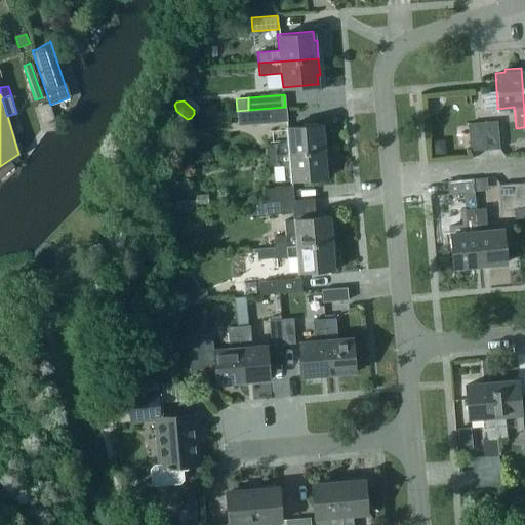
[(285,107),(248,110),(237,111),(238,125),(286,122),(285,107)]
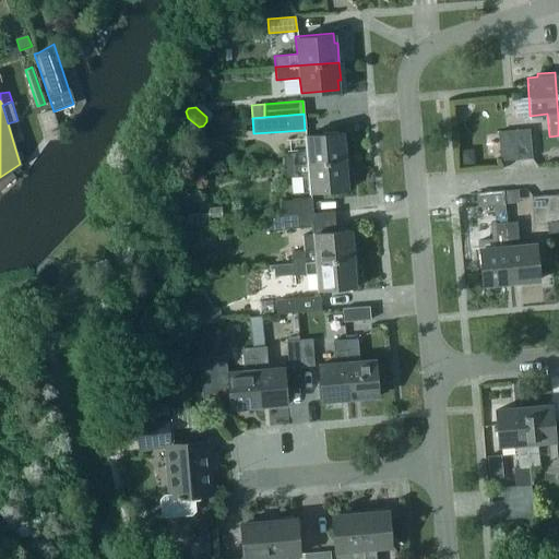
[(527,129),(513,130),(496,131),(498,159),(530,158),(527,129)]
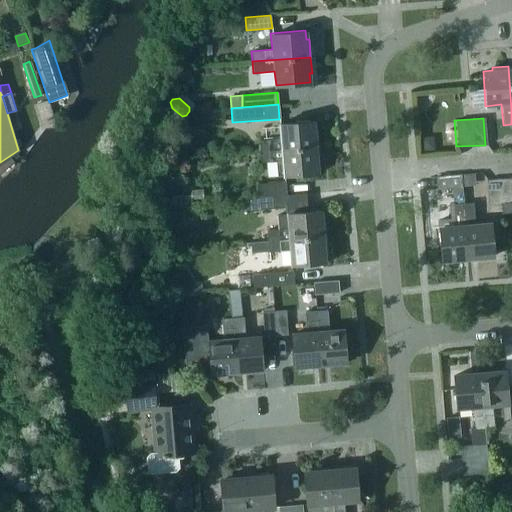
[(259,140),(259,151),(318,146),(316,130),(314,130),(313,120),(278,123),(279,139),(259,140)]
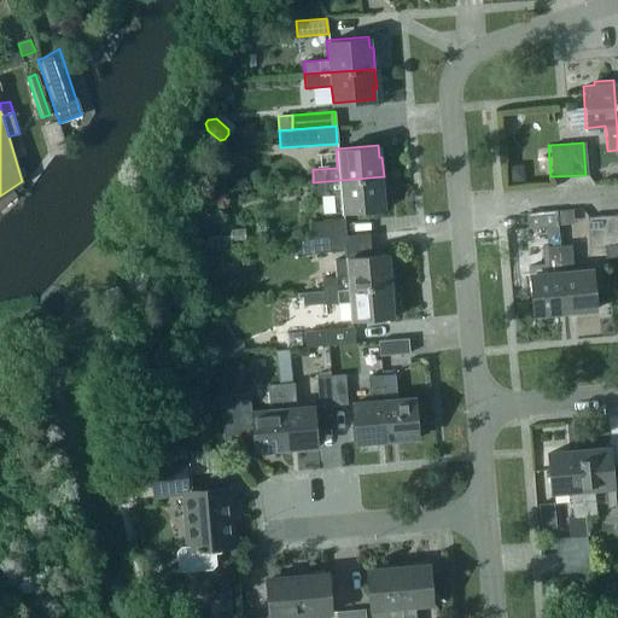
[(506,182),(524,181),(523,165),(505,167),(506,182)]
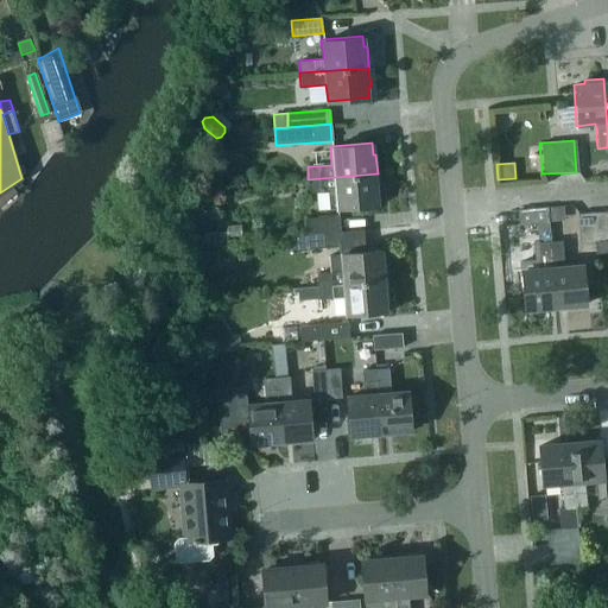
[(378,173),(308,179),(309,192),(334,190),(336,209),(377,206),(377,196),(379,195),(378,173)]
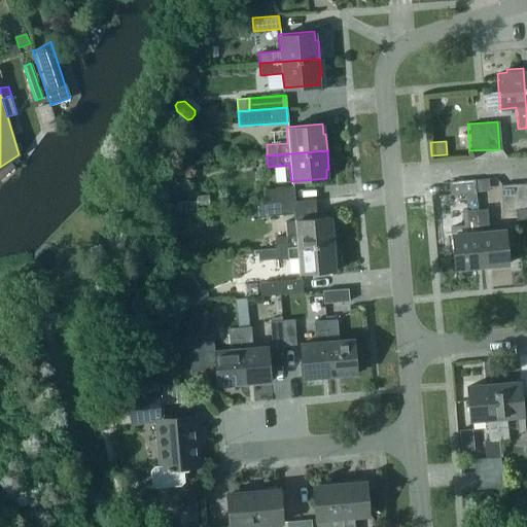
[(0,177),(14,168),(9,161),(0,167),(0,177)]
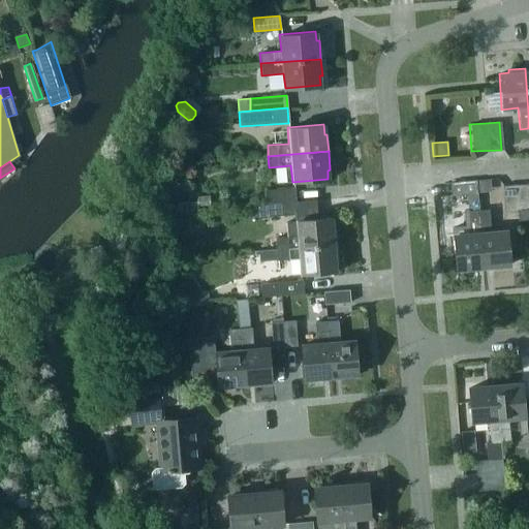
[(490,181),(475,182),(476,193),(491,192),(490,181)]
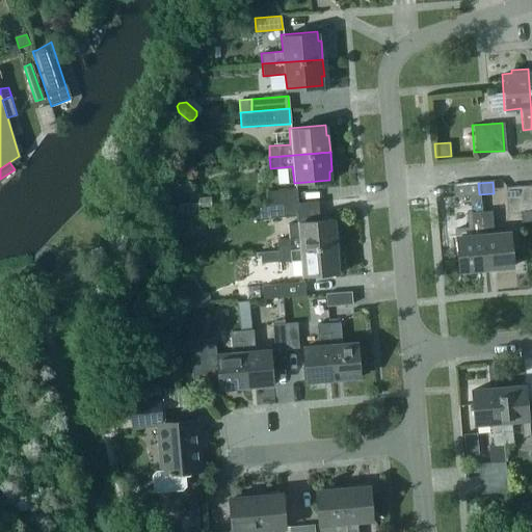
[(458,272),(486,270),(481,213),(480,213),(479,196),(479,194),(478,183),(452,185),(453,198),(470,197),(471,214),(473,236),(455,238),(458,272)]
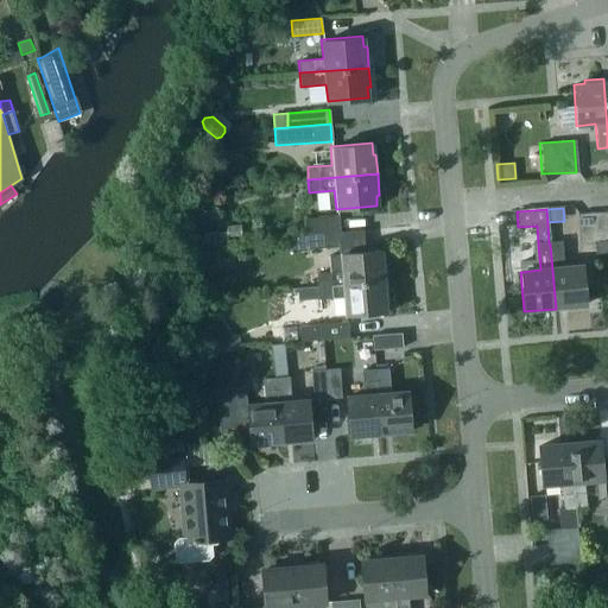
[(607,252),(607,217),(607,213),(593,214),(596,252),(596,254),(607,252)]
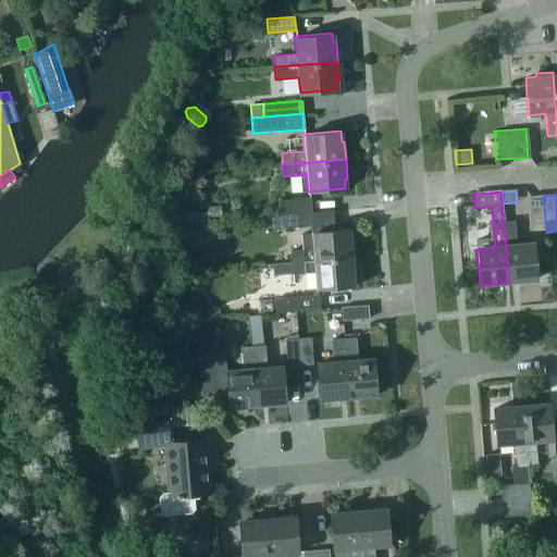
[(546,231),(543,196),(529,197),(532,233),(546,231)]
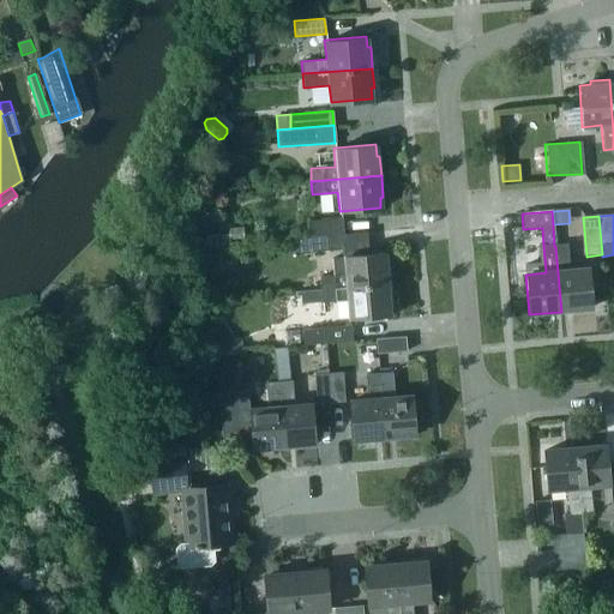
[(306,221),(307,236),(342,233),(341,218),(306,221)]
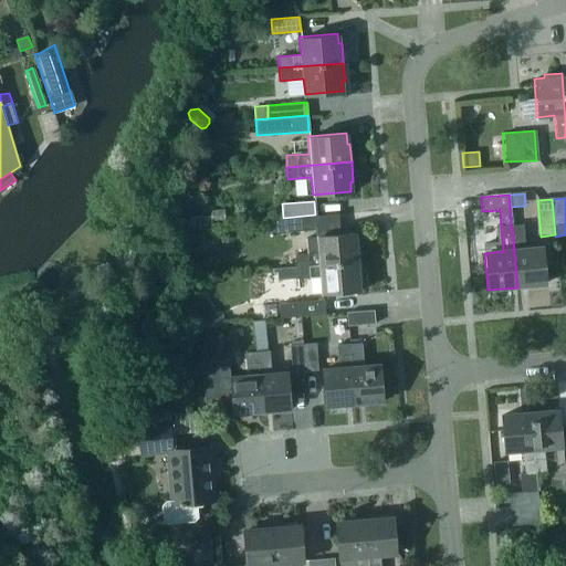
[(315,215),(283,218),(284,232),(316,229),(315,215)]
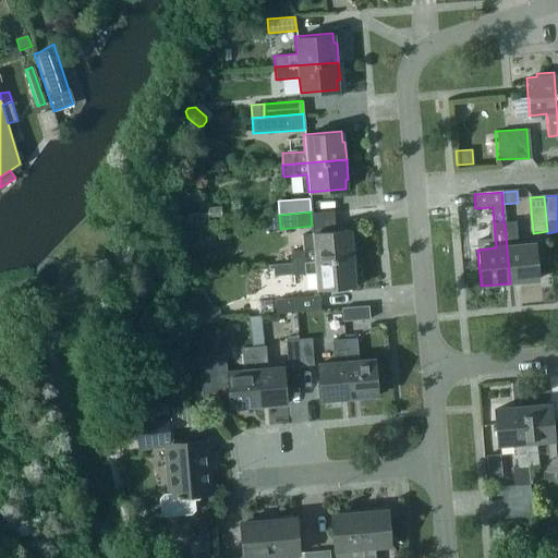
[(516,222),(505,223),(510,283),(537,281),(535,244),(518,246),(516,222)]
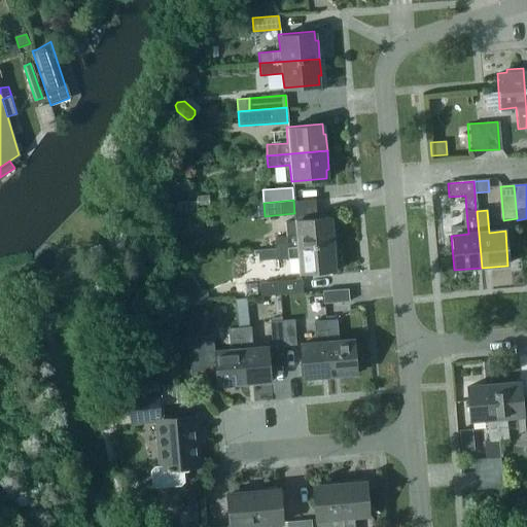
[(274,237),(275,248),(335,243),(334,226),(330,226),(330,216),(294,219),(285,220),(286,236),(274,237)]
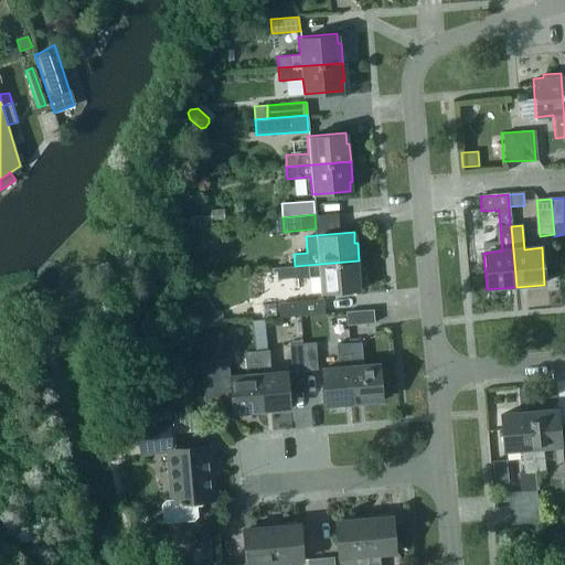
[(277,267),(295,266),(294,254),(285,255),(286,260),(276,262),(277,267)]
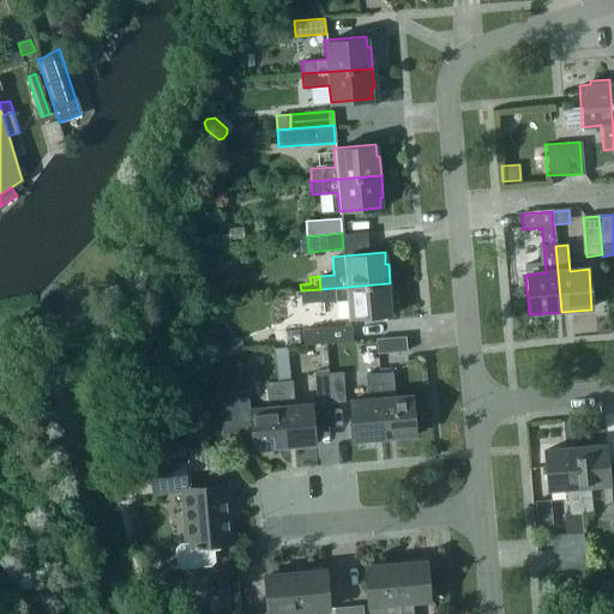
[(392,305),(390,283),(320,289),(321,301),(347,299),(349,319),(390,315),(389,305),(392,305)]
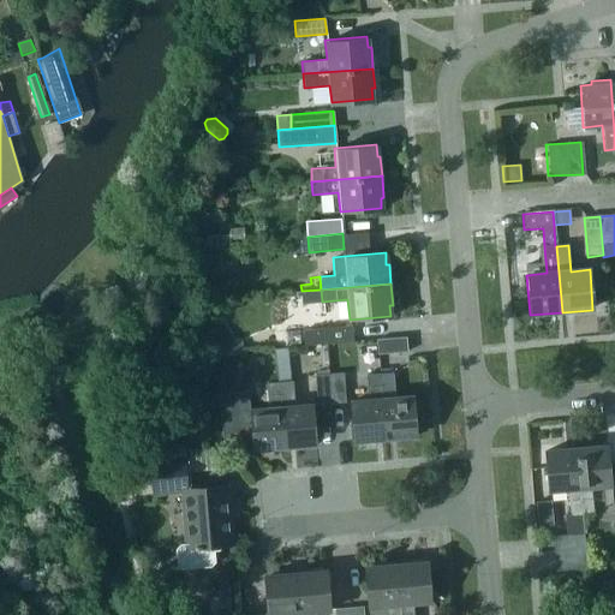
[(302,304),(322,302),(321,290),(302,291),(296,292),(297,297),(300,297),(302,304)]
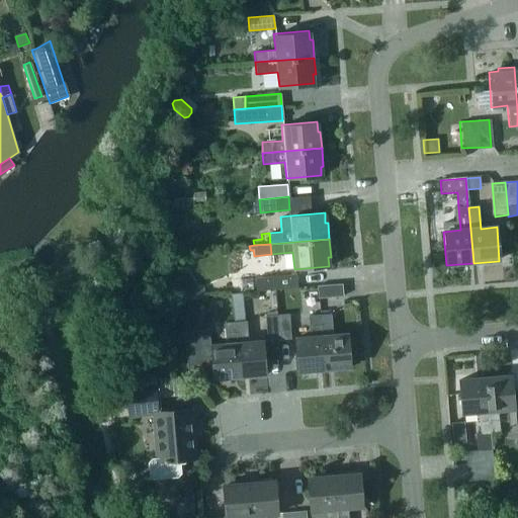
[(254,277),(255,290),(296,287),(295,274),(254,277)]
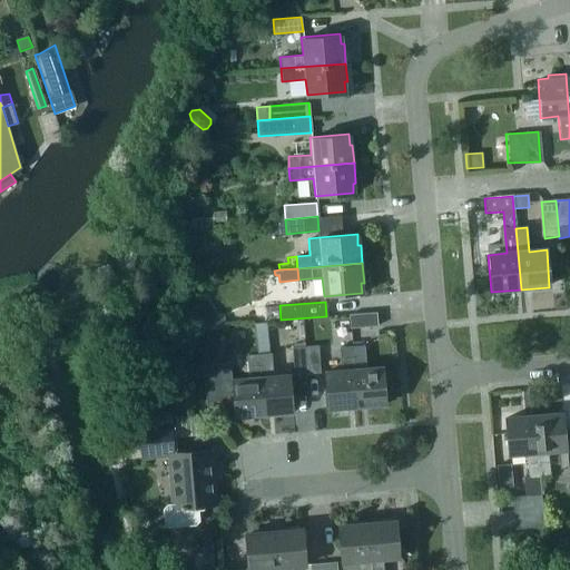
[(349,315),(350,327),(376,325),(375,313),(349,315)]
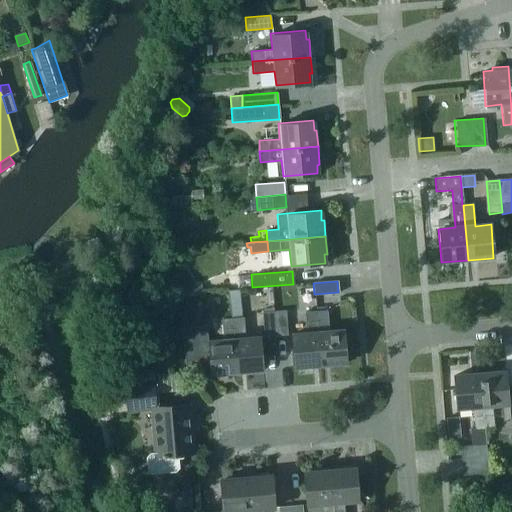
[(162,306),(174,306),(173,294),(161,295),(162,306)]
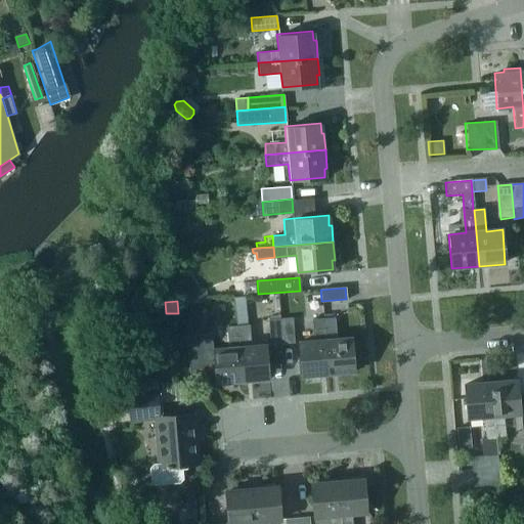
[(282,343),(279,317),(268,318),(270,344),(282,343)]
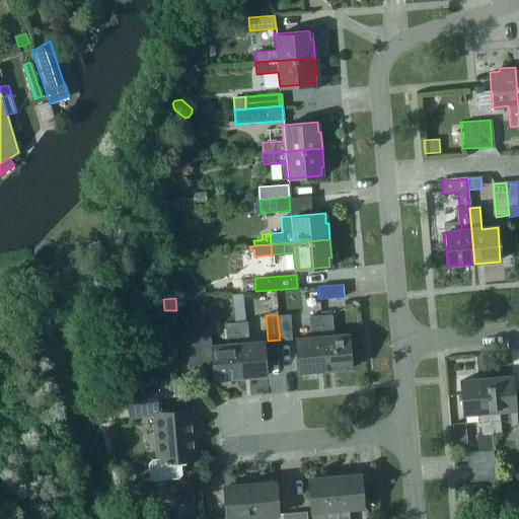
[(289,314),(277,314),(280,340),(291,339),(289,314)]
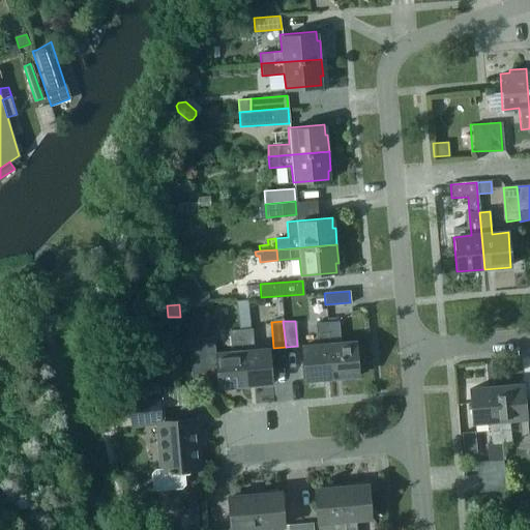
[(337,321),(326,322),(331,378),(358,376),(355,342),(340,343),(337,321)]
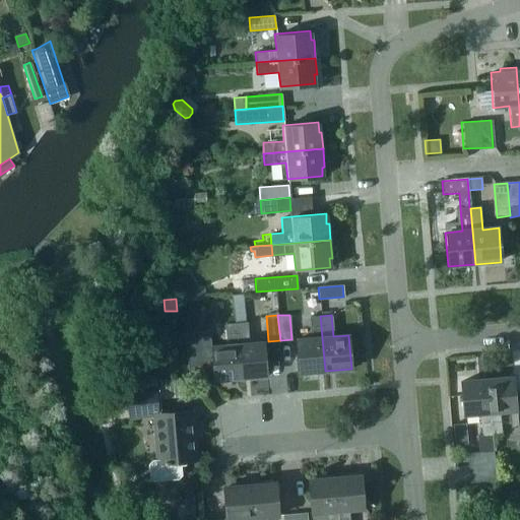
[(325,371),(320,316),(309,316),(311,338),(296,339),(299,373),(325,371)]
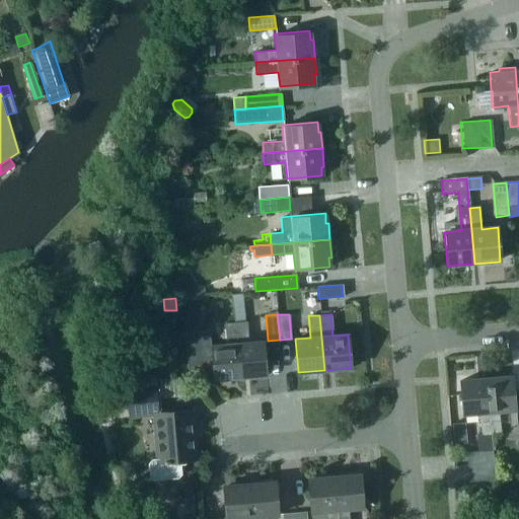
[(245,321),(234,322),(239,377),(266,375),(264,342),(247,343),(245,321)]
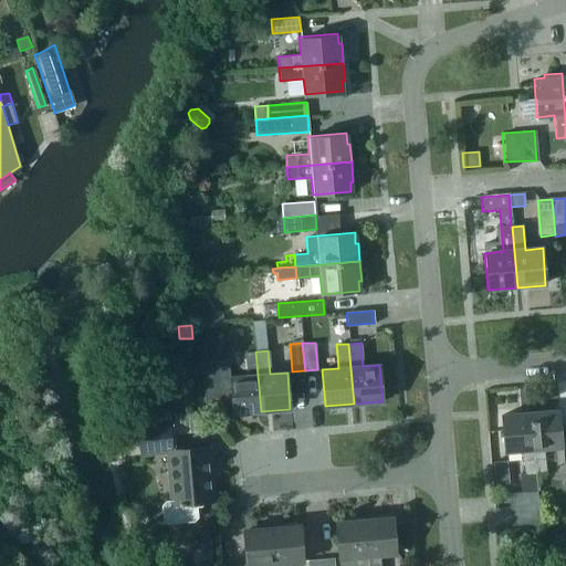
[(230,377),(230,378),(224,379),(222,360),(201,363),(205,402),(232,400),(232,413),(261,411),(255,352),(243,353),(245,376),(230,377)]
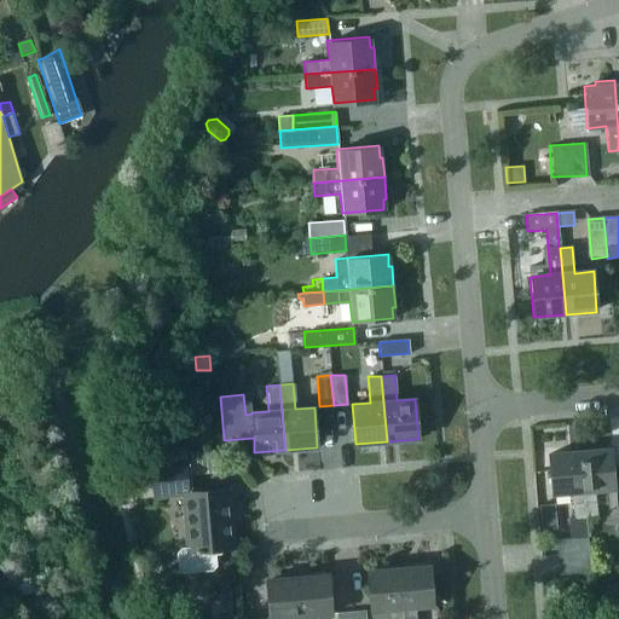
[(579,452),(585,518),(596,516),(595,490),(607,490),(608,509),(618,509),(618,524),(618,522),(618,475),(613,476),(611,450),(579,452)]
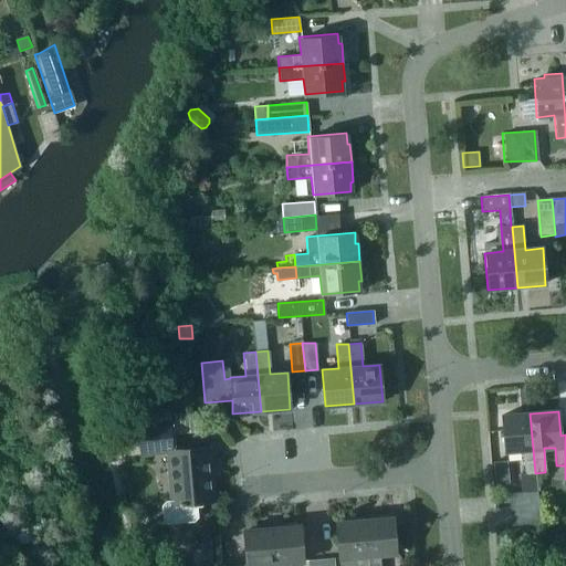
[(524,474),(535,473),(530,413),(501,416),(504,451),(522,450),(524,474)]
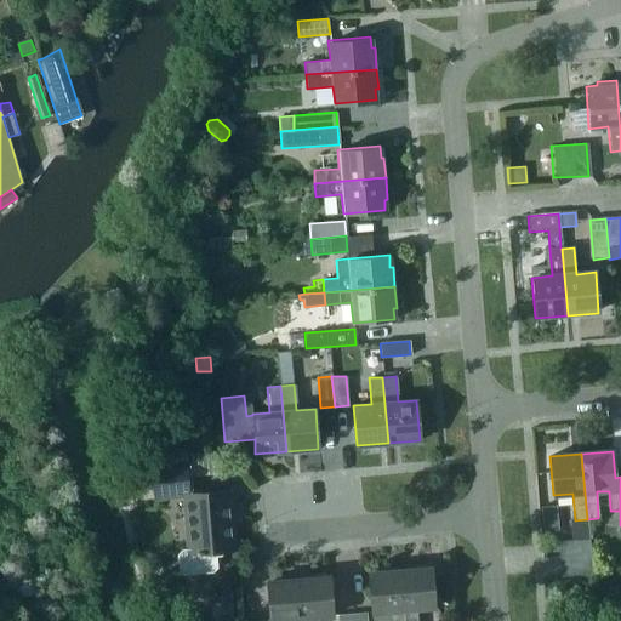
[(191,494),(188,461),(153,465),(154,479),(155,497),(184,495),(188,548),(182,548),(177,554),(178,570),(183,574),(211,571),(216,568),(215,551),(232,550),(228,490),(191,494)]
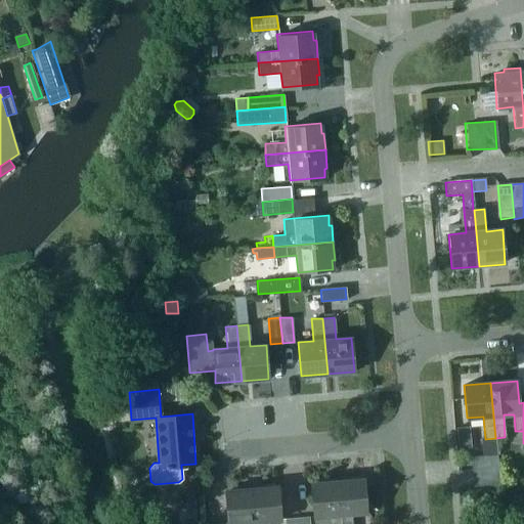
[(494,455),(496,454),(495,438),(485,439),(481,439),(482,456),(494,455)]
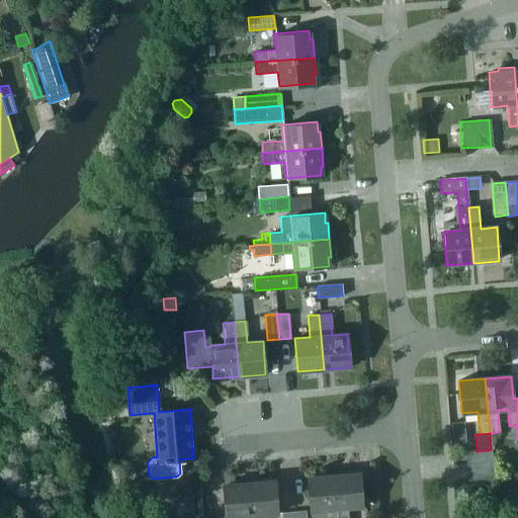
[(492,478),(490,462),(489,450),(477,451),(465,452),(467,481),(492,478)]
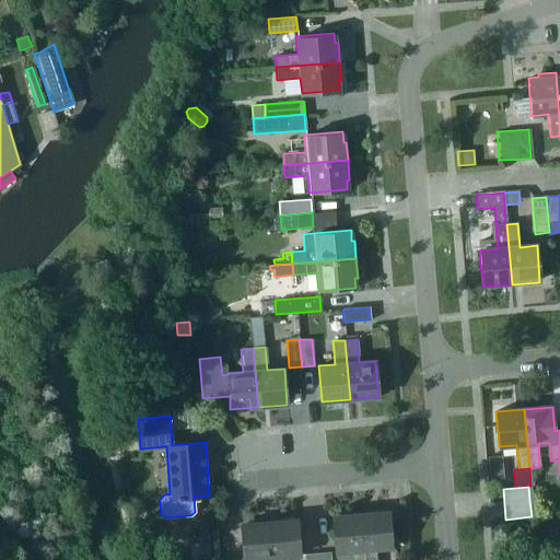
[(375,559),(375,549),(392,547),(388,512),(360,515),(363,559),(375,559)]
